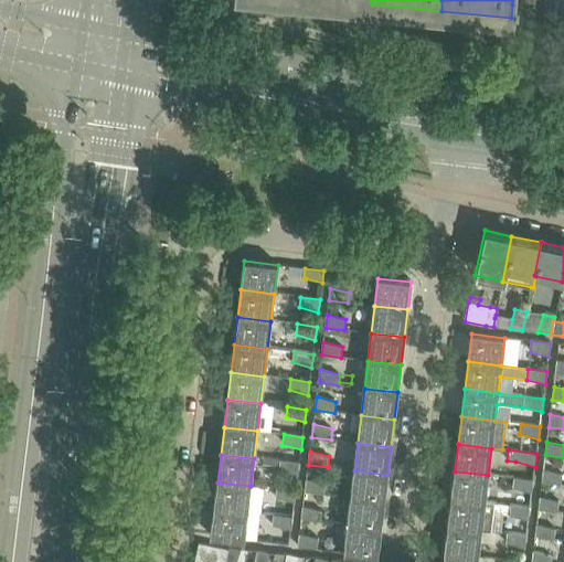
[(264,459),(262,469),(279,472),(280,462),(264,459)]
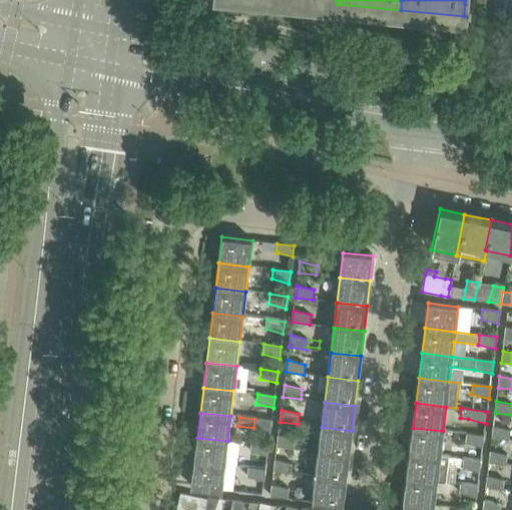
[(252,429),(271,433),(272,421),(254,419),(253,428),(252,429)]
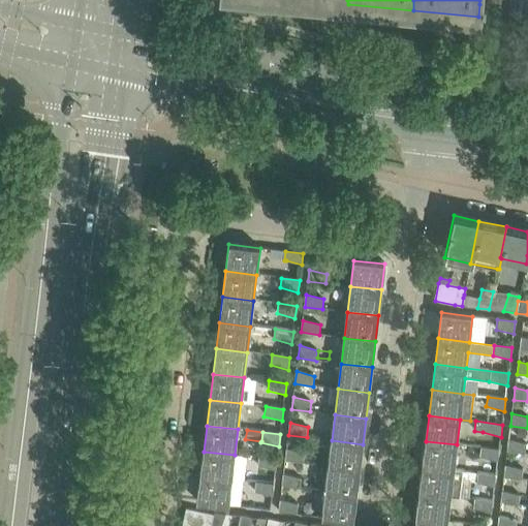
[(527,443),(508,439),(507,452),(525,454),(527,443)]
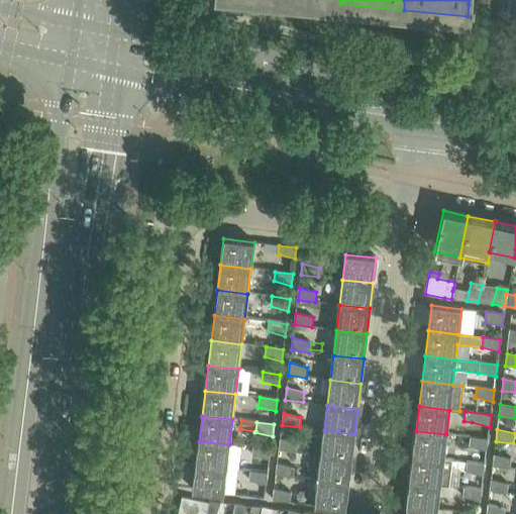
[(351,459),(354,434),(324,430),(321,455),(351,459)]
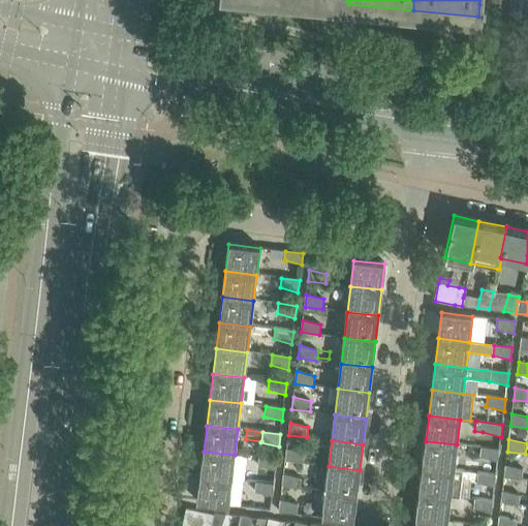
[(426,441),(423,467),(454,470),(457,444),(426,441)]
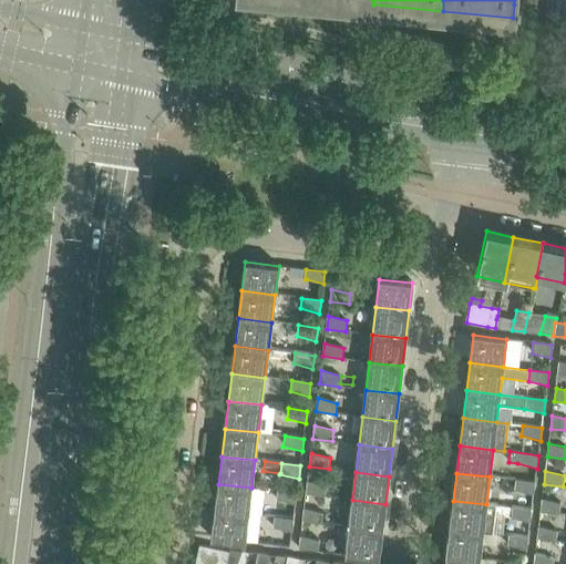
[(514,491),(534,495),(535,483),(515,480),(514,491)]
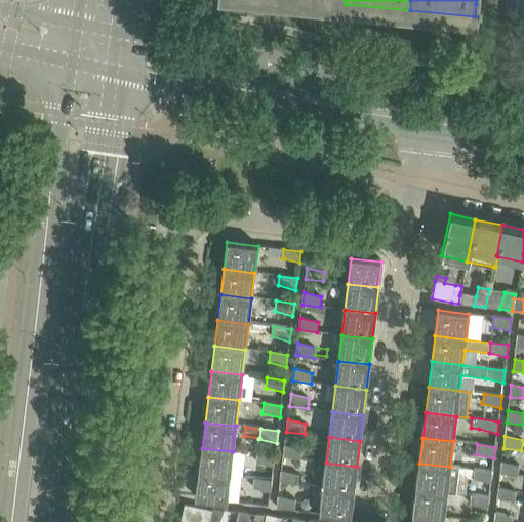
[(303,449),(285,445),(283,457),(301,459),(303,449)]
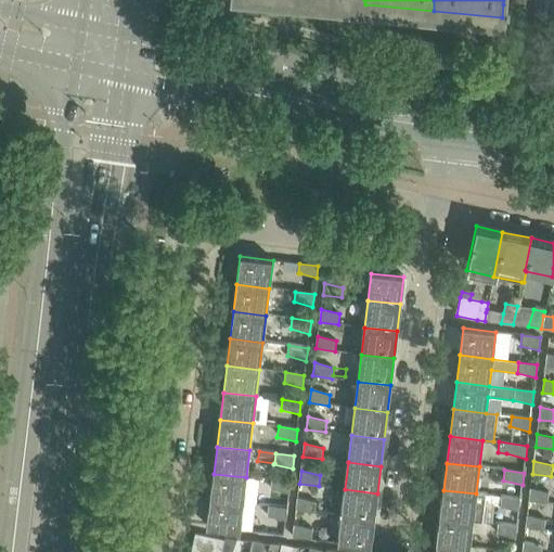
[(214,474),(210,501),(243,504),(246,477),(214,474)]
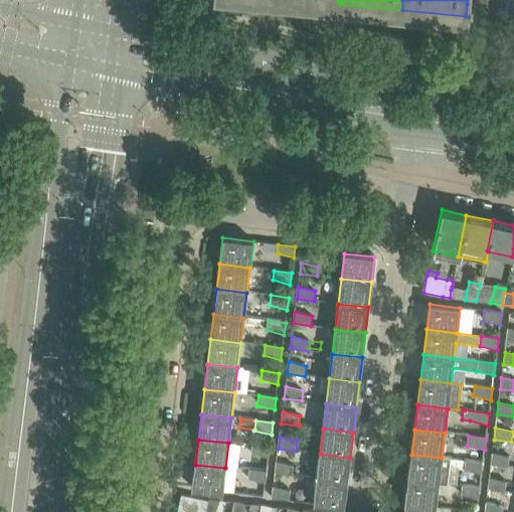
[(250,456),(269,460),(270,448),(252,446),(250,456)]
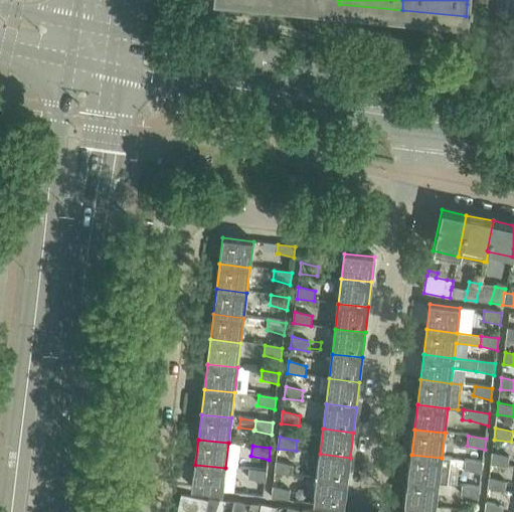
[(510,457),(492,453),(491,465),(508,467),(510,457)]
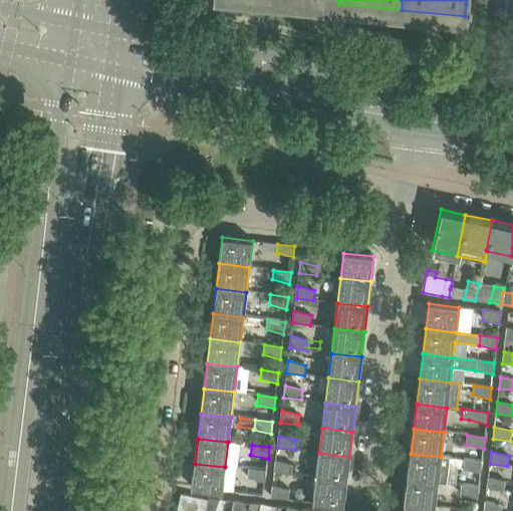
[(315,478),(346,482),(349,457),(319,453),(315,478)]
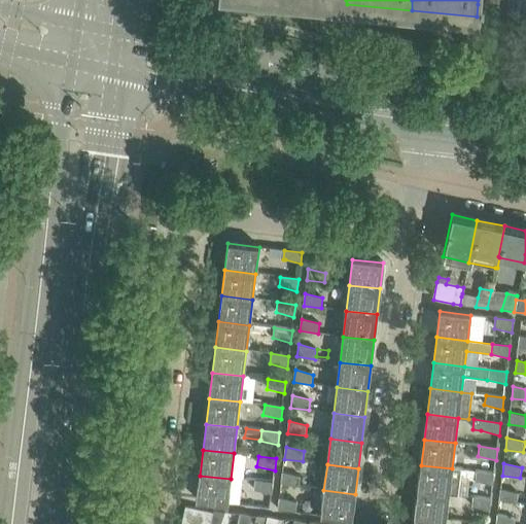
[(418,490),(449,494),(459,495),(462,470),(452,468),(421,465),(418,490)]
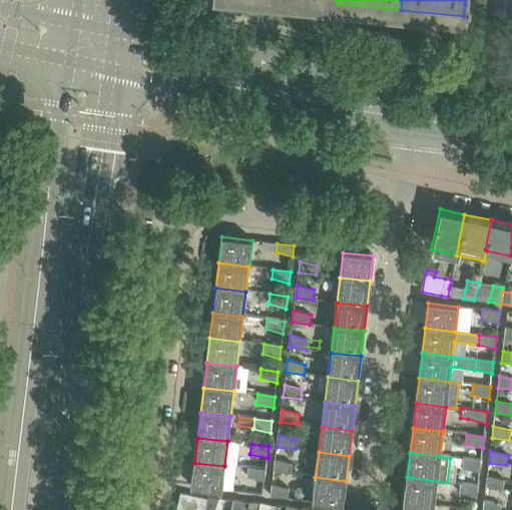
[(462,469),(479,473),(481,461),(463,459),(462,469)]
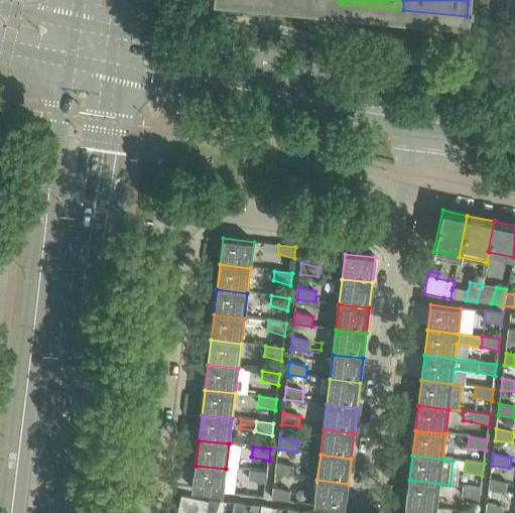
[(294,467),(276,463),(275,475),(293,477),(294,467)]
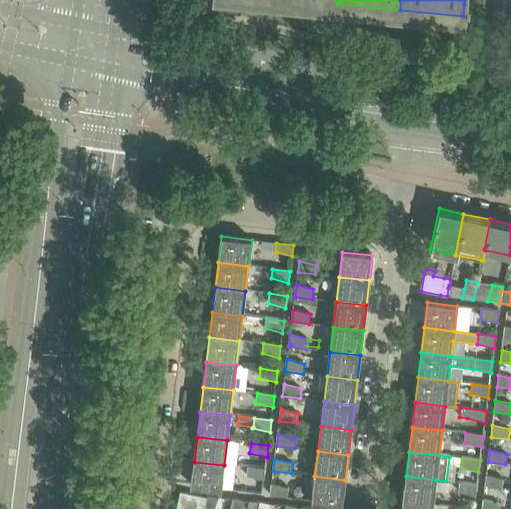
[(221,490),(224,465),(194,462),(191,486),(221,490)]
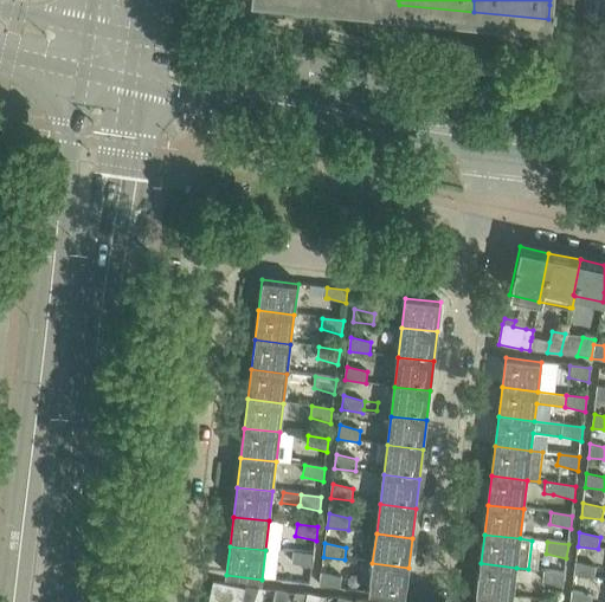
[(291,565),(313,570),(314,556),(293,554),(291,565)]
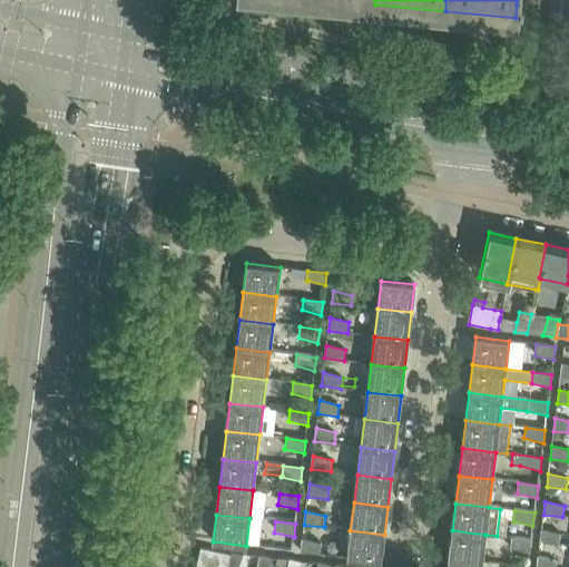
[(560,534),(541,529),(540,543),(559,545),(560,534)]
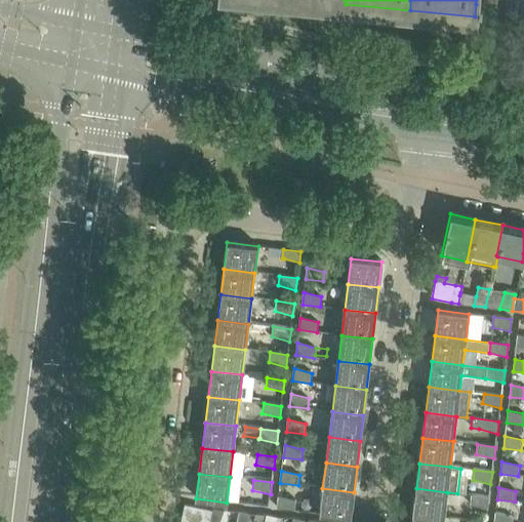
[(351,518),(354,492),(322,488),(319,514),(351,518)]
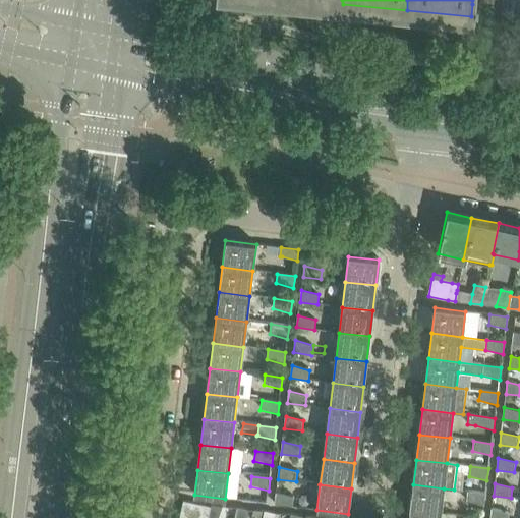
[(413,484),(409,510),(441,514),(444,488),(413,484)]
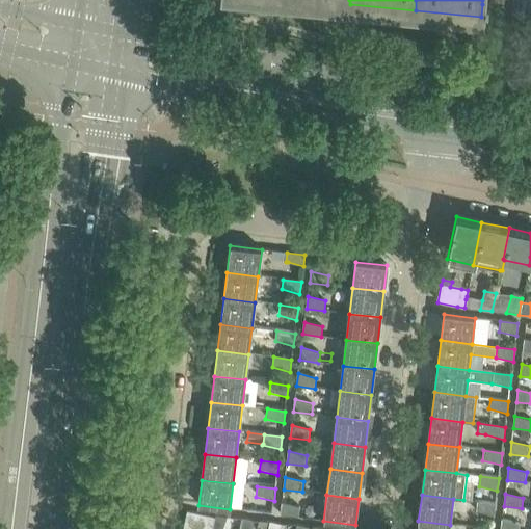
[(476,512),(494,517),(496,504),(477,502),(476,512)]
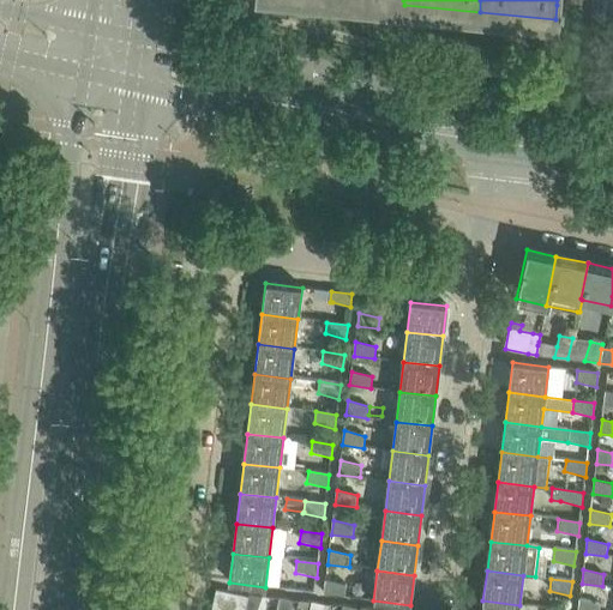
[(347,585),(325,580),(324,595),(346,597),(347,585)]
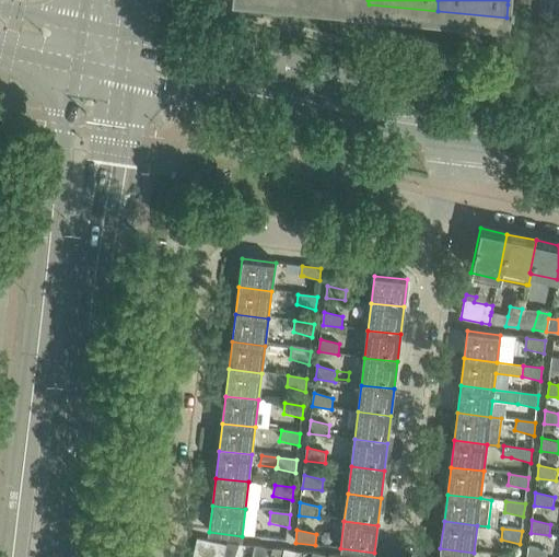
[(224,556),(226,545),(197,538),(194,556),(224,556)]
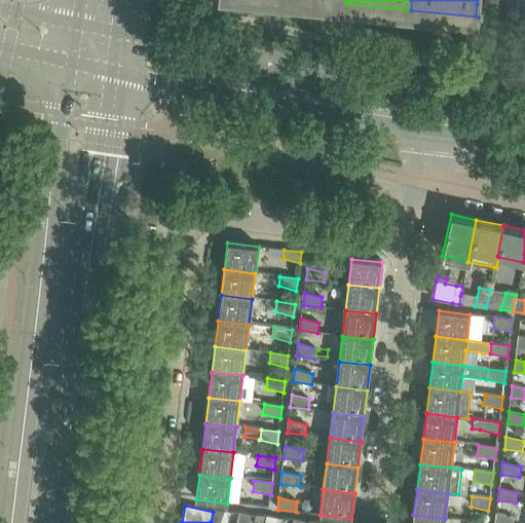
[(221,522),(225,513),(214,510),(213,512),(211,522),(221,522)]
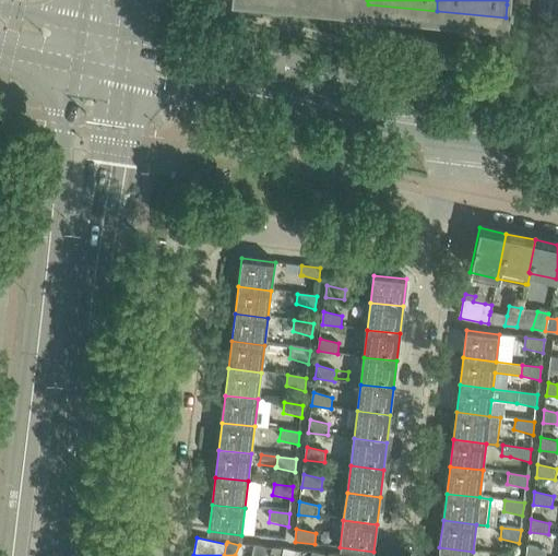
[(264,555),(268,548),(256,545),(253,555),(264,555)]
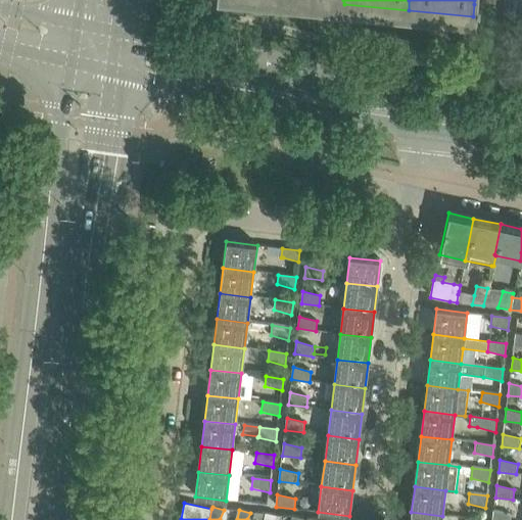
[(510,519),(511,515),(493,511),(492,519),(510,519)]
